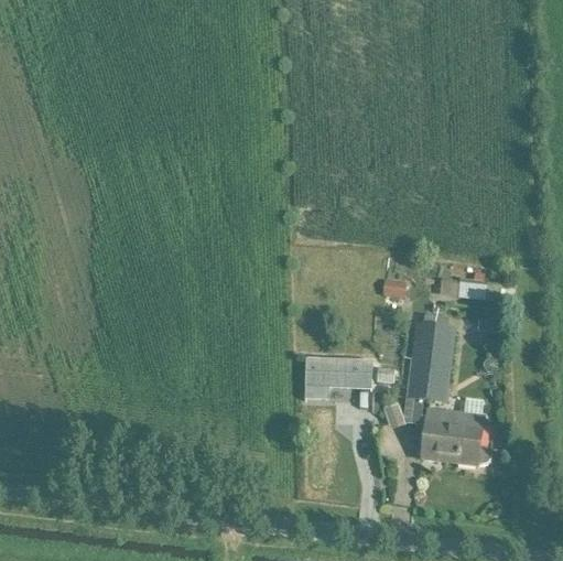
[(501,287),(441,278),(439,291),(499,299),(501,287)]
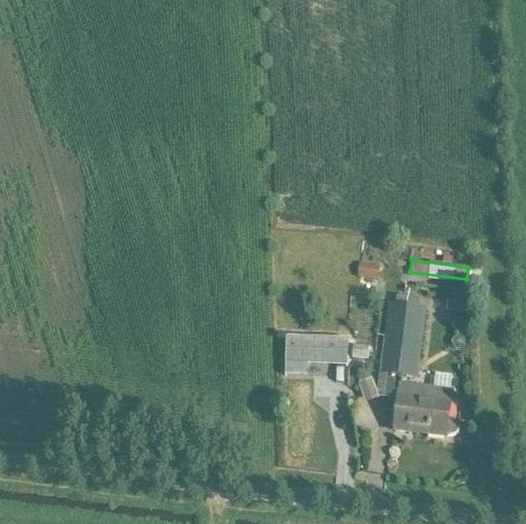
[(357,276),(378,278),(380,264),(359,260),(357,276)]
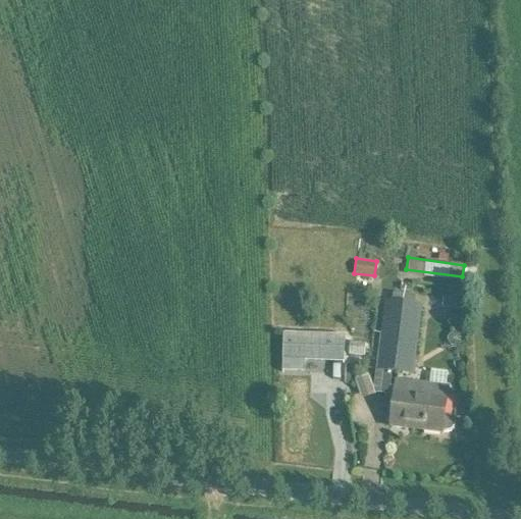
[(457,307),(459,295),(443,293),(441,305),(457,307)]
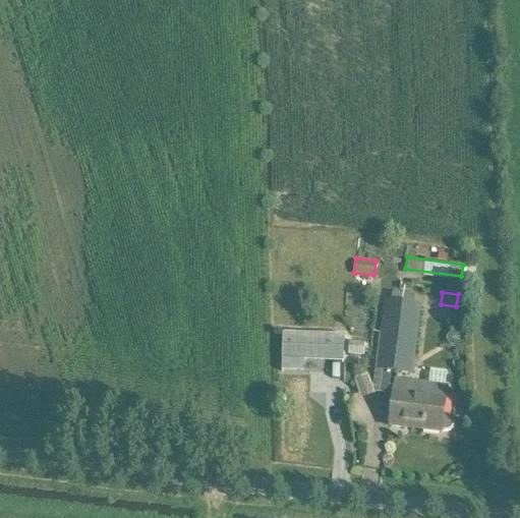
[(411,370),(419,303),(384,299),(377,366),(390,367),(411,370)]
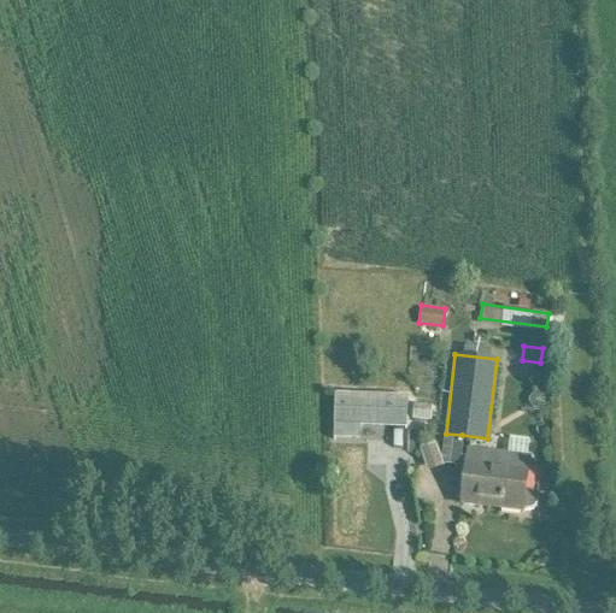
[(334,392),(333,437),(359,438),(359,424),(392,425),(392,418),(406,419),(406,394),(334,392)]
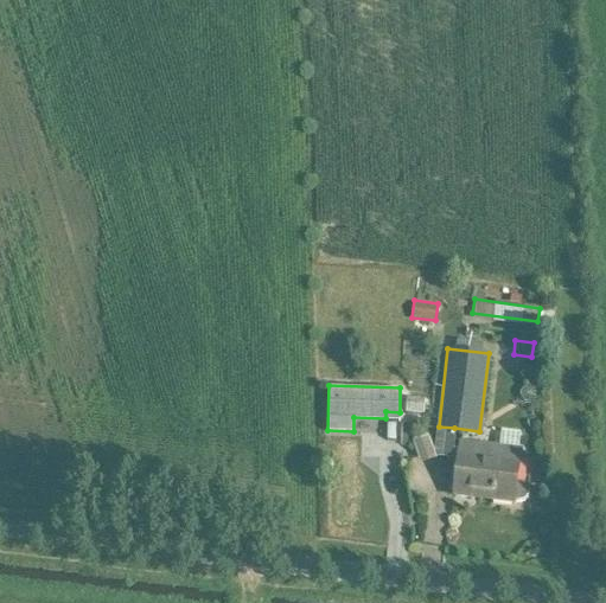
[(536,396),(536,391),(534,386),(529,385),(525,385),(522,387),(520,392),(524,399),(529,401),(533,399),(536,396)]
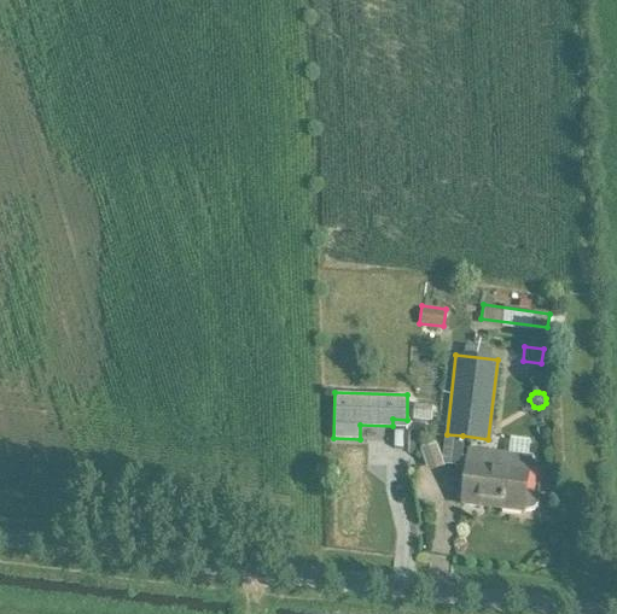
[(435,403),(415,402),(414,416),(434,417),(435,403)]
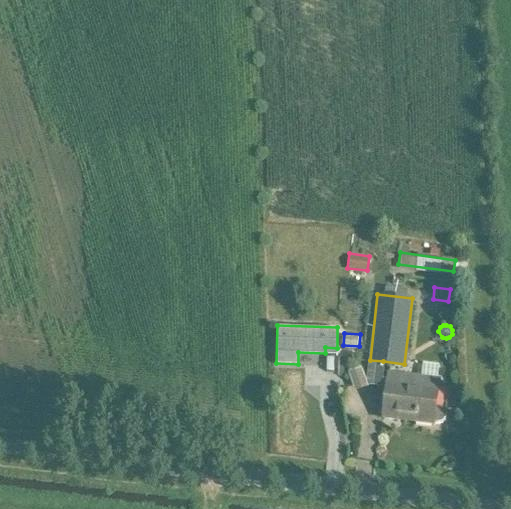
[(383,361),(370,360),(367,380),(381,381),(383,361)]
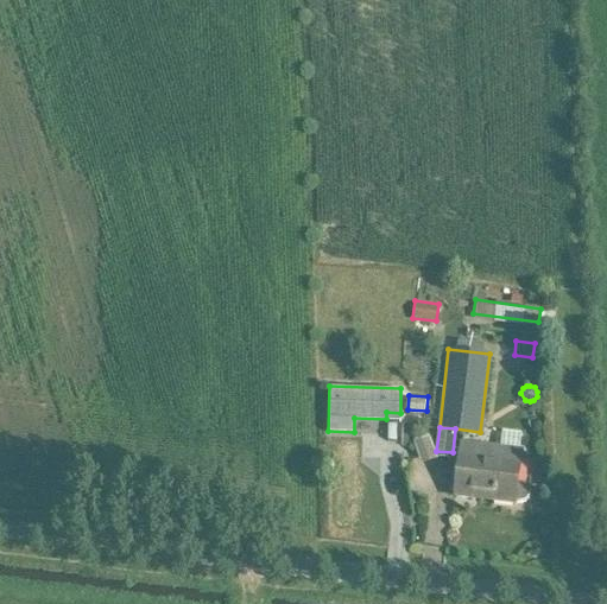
[(436,455),(428,432),(412,437),(419,459),(436,455)]
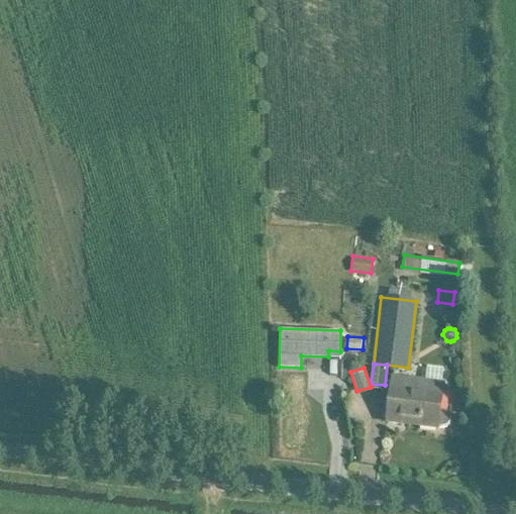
[(437,425),(441,425),(446,424),(449,421),(449,416),(447,412),(443,410),(439,410),(442,381),(440,381),(423,379),(415,378),(414,382),(392,380),(391,384),(386,383),(382,414),(388,415),(387,420),(401,422),(402,416),(419,418),(418,424),(437,426),(437,425)]
